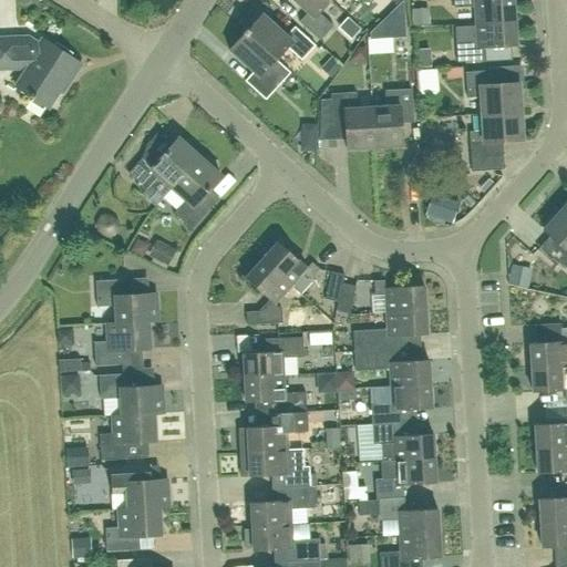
[(329,1),(327,0),(291,0),(306,13),(298,22),(318,41),(331,27),(317,13),(329,1)]
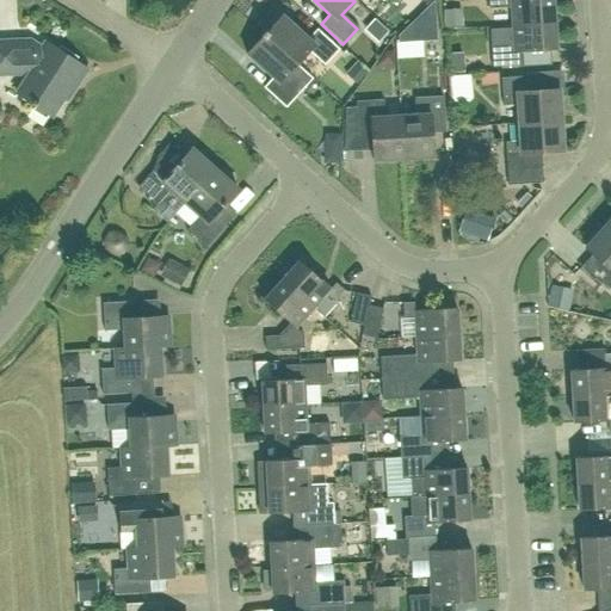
[(510,7),(511,26),(554,24),(551,0),(486,0),(487,10),(510,7)]
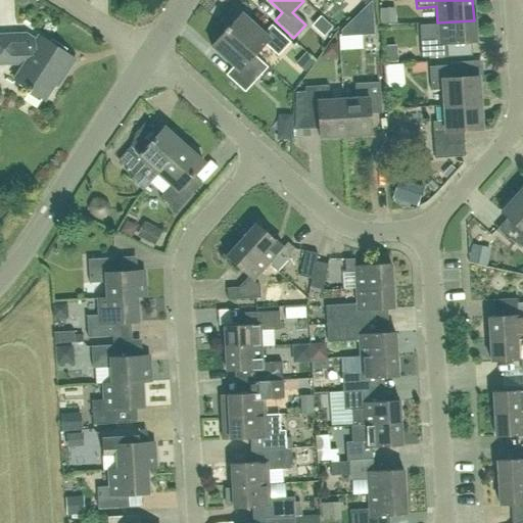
[(340,32),(340,37),(373,35),(372,2),(367,2),(340,32)]
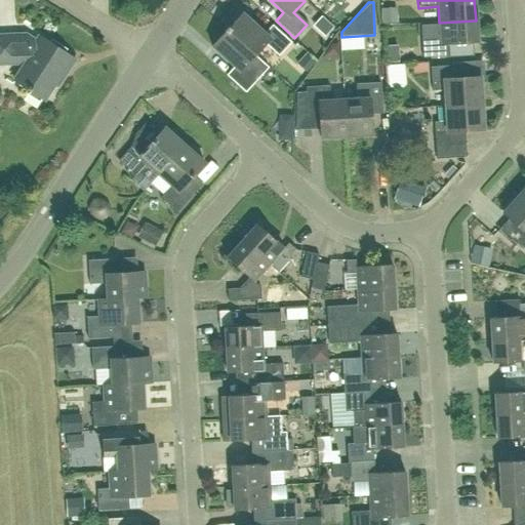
[(397,25),(396,8),(380,9),(381,26),(397,25)]
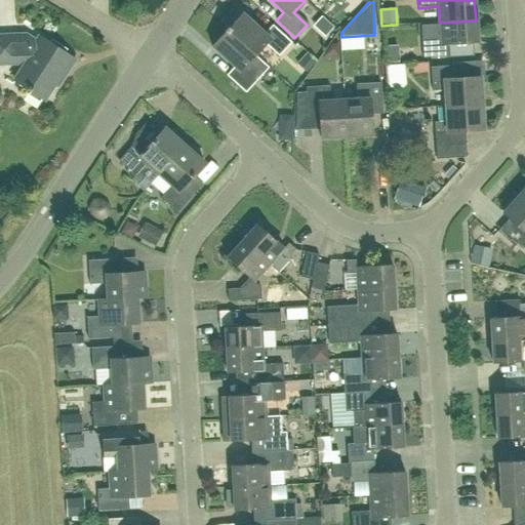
[(227,28),(225,29),(254,55),(265,44),(278,56),(290,43),(271,26),(264,34),(241,13),(228,28),(227,28)]
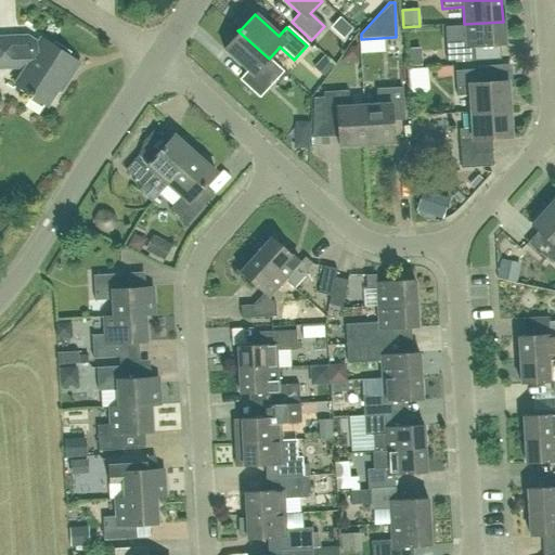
[(503,22),(464,24),(465,41),(444,42),(446,62),(473,60),(473,48),(504,46),(503,22)]
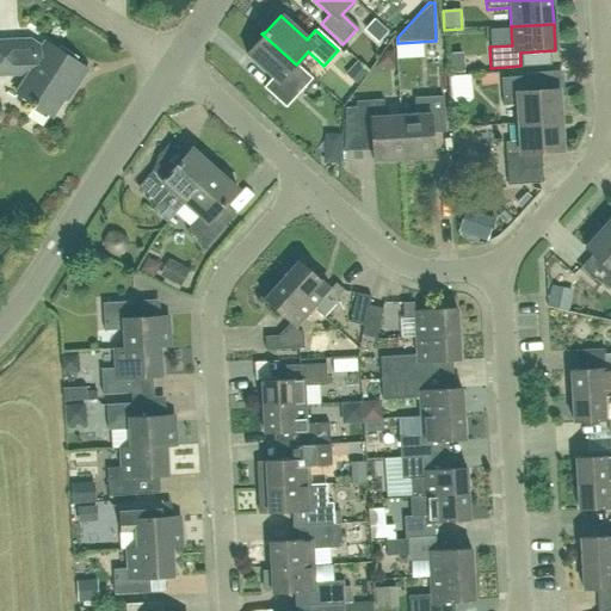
[(296,65),(261,34),(260,36),(260,37),(245,54),(271,78),(263,87),(284,109),(312,79),(296,65)]
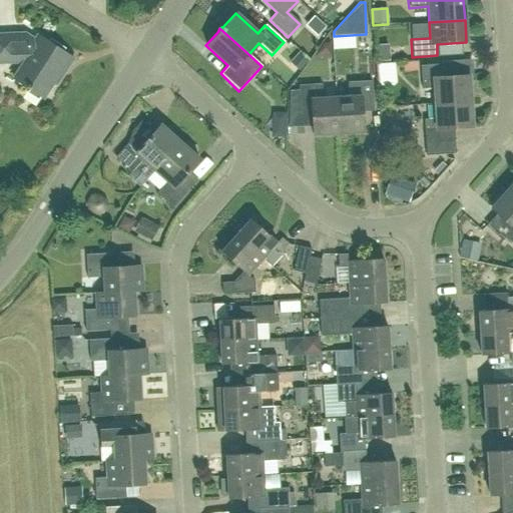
[(15,37),(14,34),(0,35),(0,63),(24,62),(13,79),(41,98),(56,75),(59,77),(71,58),(37,36),(33,43),(24,36),(15,37)]
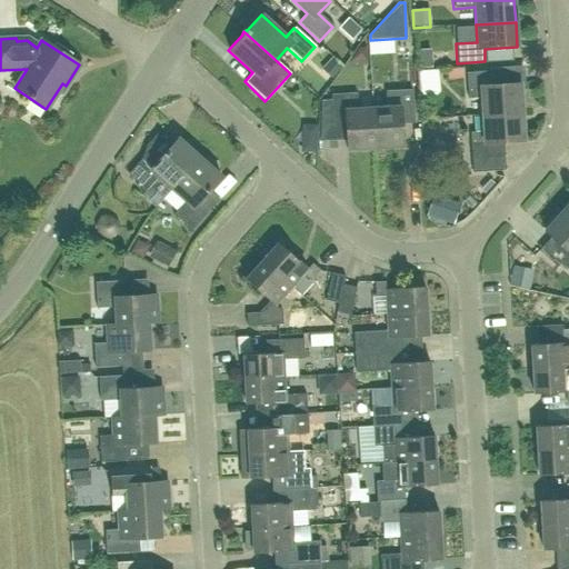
[(358,66),(373,65),(372,48),(356,49),(358,66)]
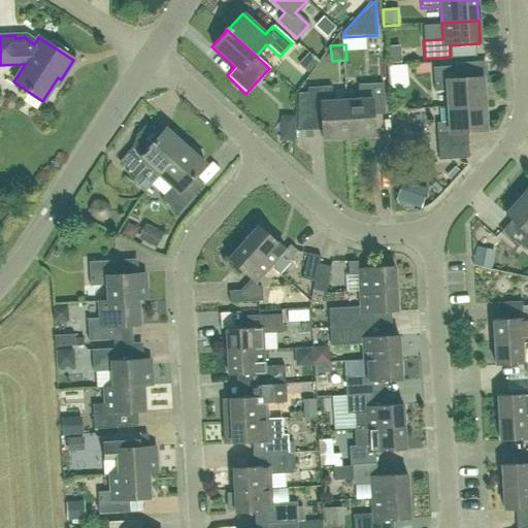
[(318,62),(308,54),(298,65),(307,73),(318,62)]
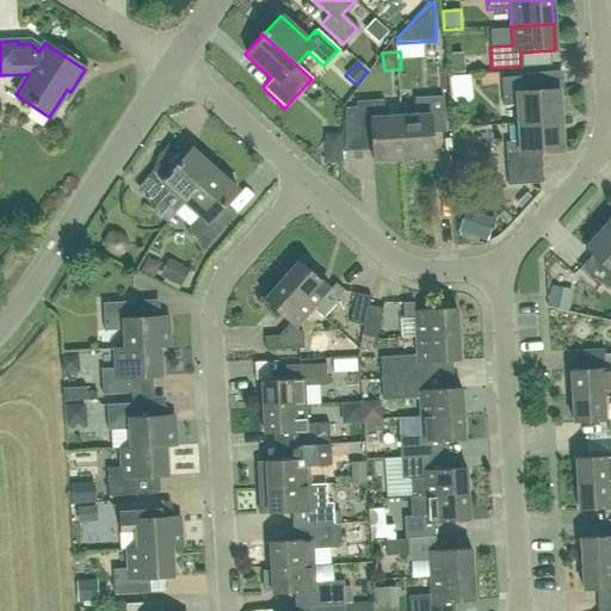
[(517,123),(560,121),(557,90),(536,91),(535,76),(500,79),(501,106),(516,105),(517,123)]
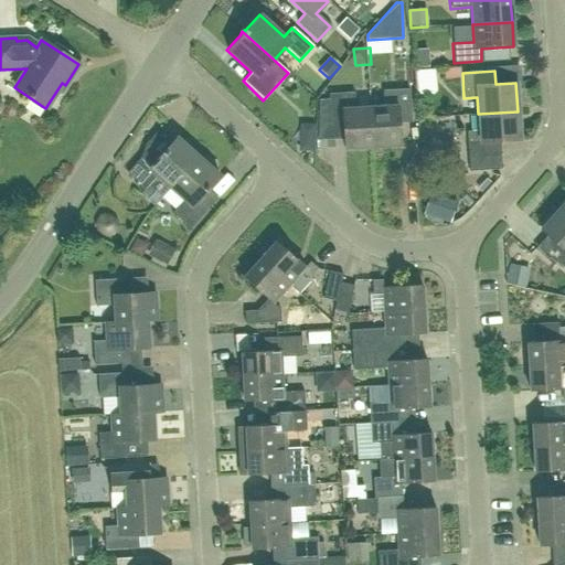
[(435,91),(434,75),(417,76),(418,98),(429,97),(435,91)]
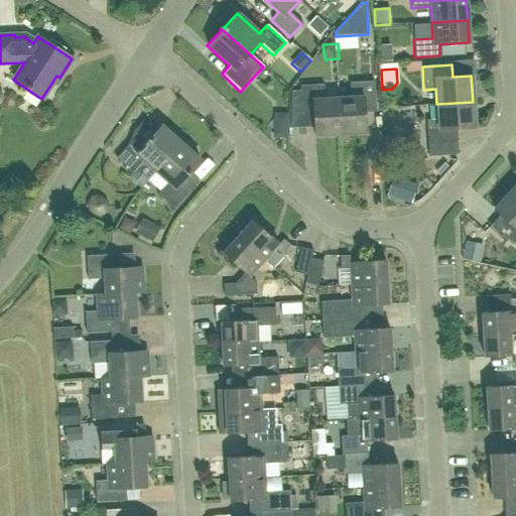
[(350,83),(351,98),(337,99),(340,135),(365,133),(363,112),(375,112),(373,82),(350,83)]
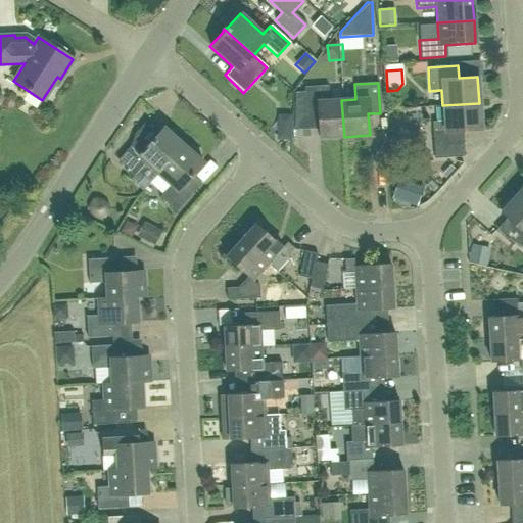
[(344,137),(341,100),(329,101),(328,86),(303,87),(303,92),(295,93),(296,117),(305,116),(305,117),(317,117),(319,138),(344,137)]
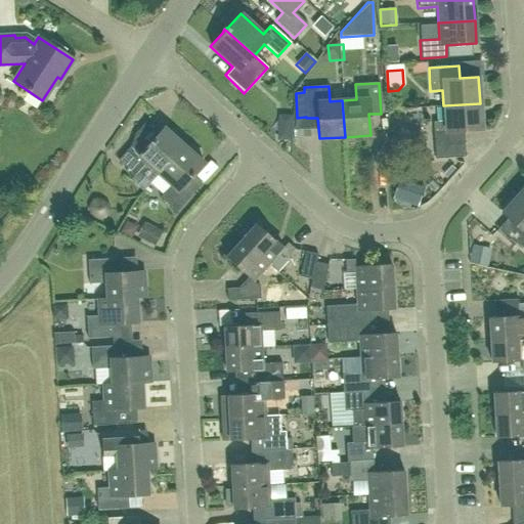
[(480,103),(443,105),(444,122),(432,123),(434,159),(465,157),(463,131),(481,130),(480,103)]
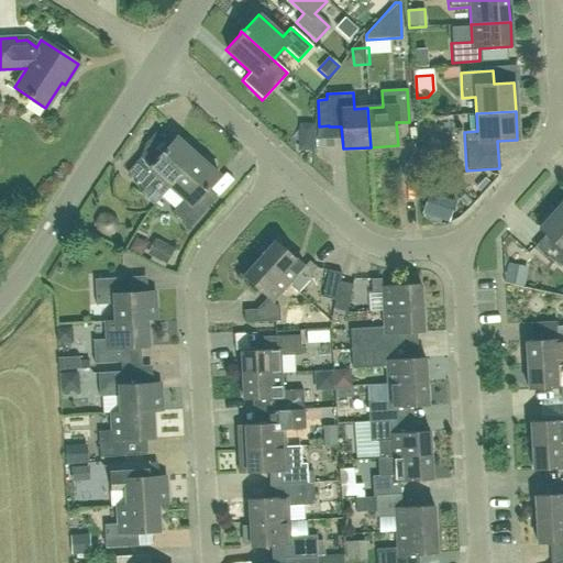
[(155,175),(169,187),(197,156),(175,138),(157,156),(148,147),(127,173),(144,188),(155,175)]
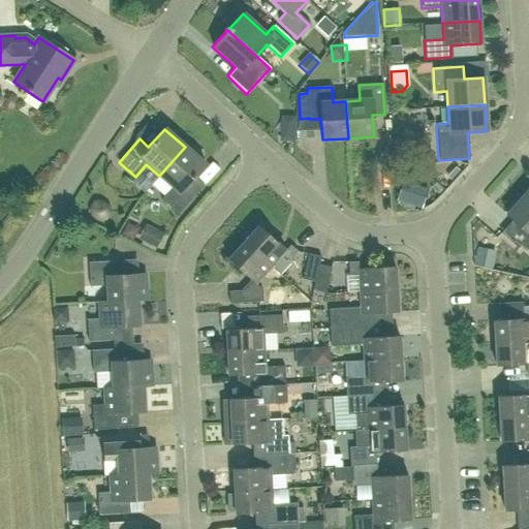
[(281,133),(281,142),(294,143),(294,129),(286,129),(281,133)]
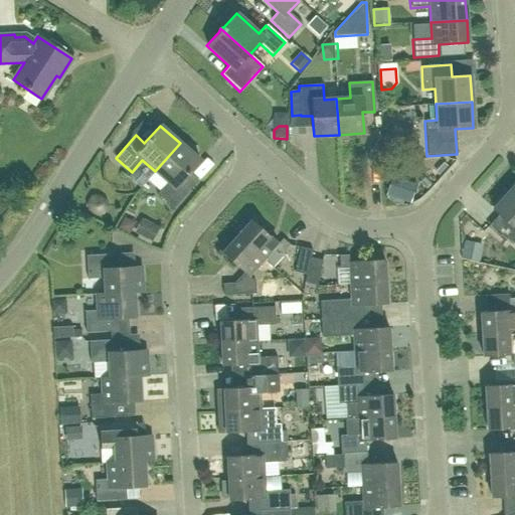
[(180,143),(155,171),(167,182),(156,194),(172,208),(192,186),(183,178),(199,160),(180,143)]
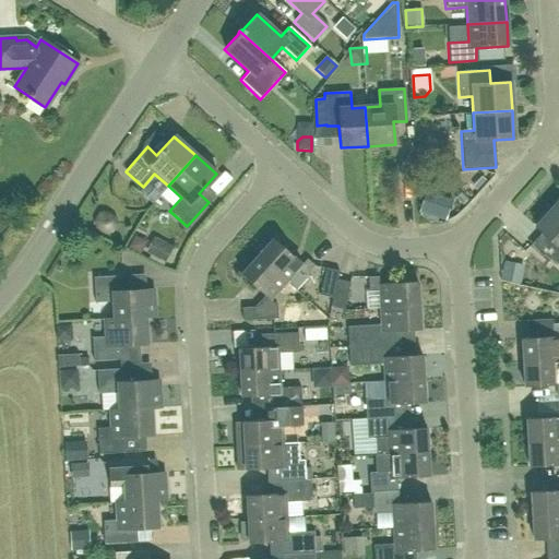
[(558,217),(550,210),(534,227),(558,249),(550,259),(558,265),(558,217)]
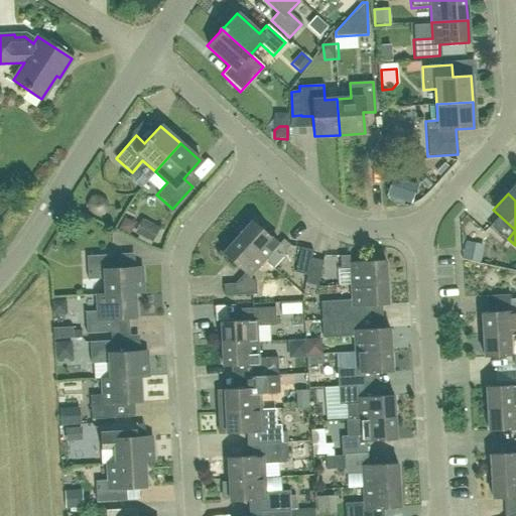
[(472,218),(466,226),(478,236),(485,229),(472,218)]
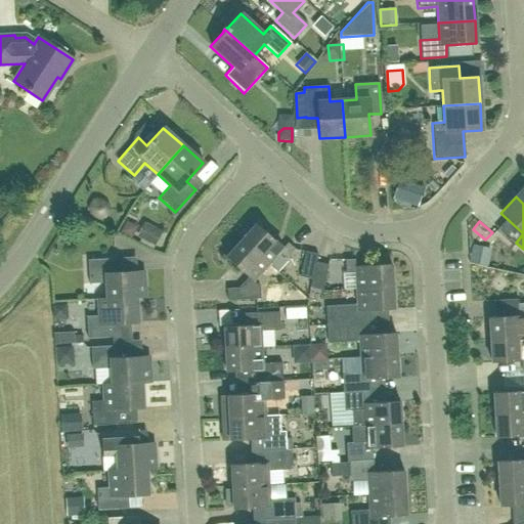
[(162,231),(144,222),(136,237),(154,246),(162,231)]
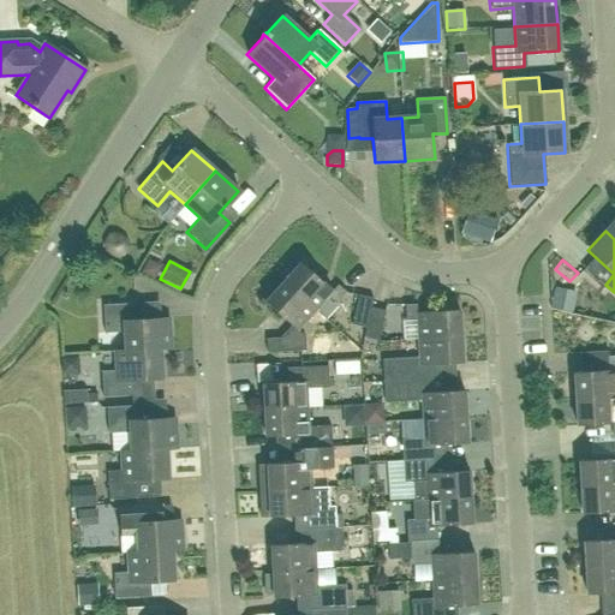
[(281,282),(314,311),(327,297),(335,305),(345,293),(336,285),(330,291),(299,263),(281,282)]
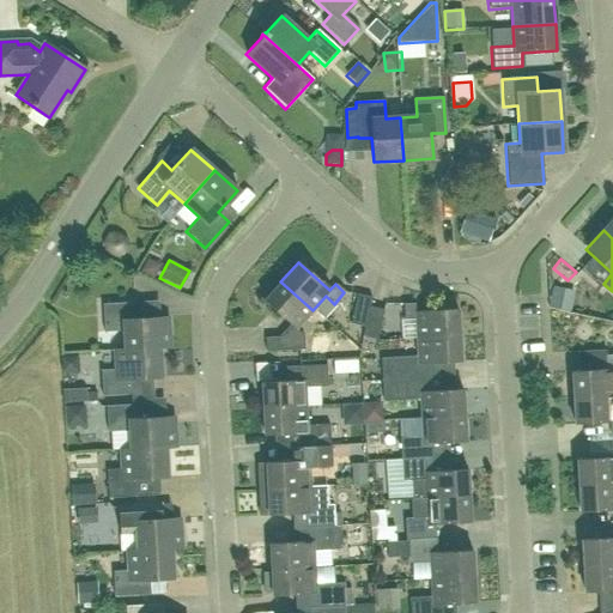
[(313,310),(280,281),(262,301),(289,325),(278,338),(265,338),(265,352),(304,350),(303,337),(296,329),(313,310)]
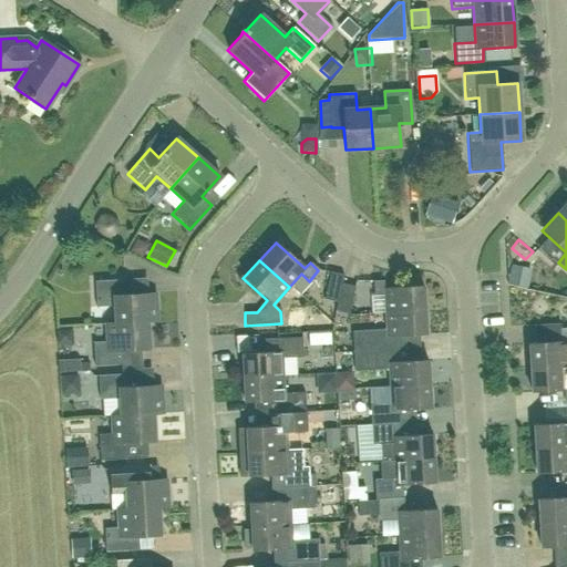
[(337,302),(343,275),(330,272),(325,299),(337,302)]
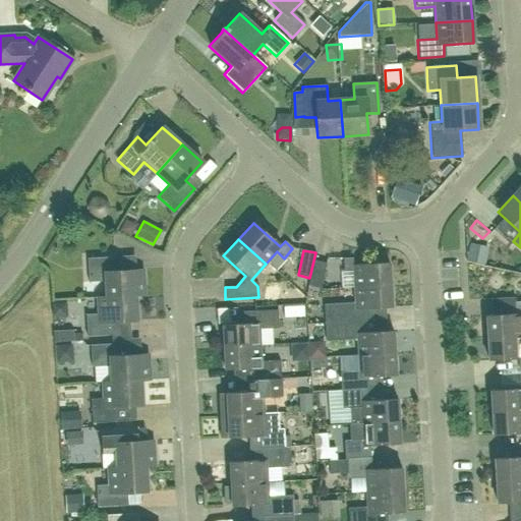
[(315,252),(309,278),(310,278),(308,285),(321,288),(326,264),(313,262),(315,252)]
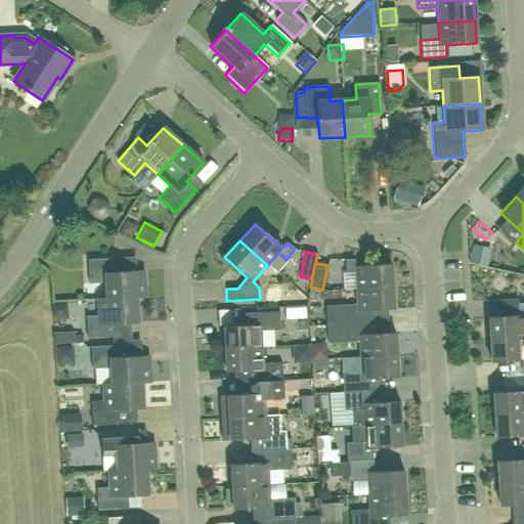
[(104,282),(105,299),(135,298),(144,298),(142,271),(116,272),(115,258),(87,260),(88,284),(104,282)]
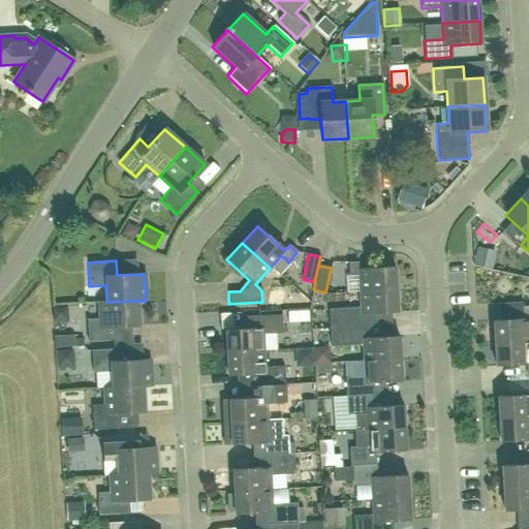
[(359,291),(396,289),(395,267),(358,269),(358,262),(347,262),(348,276),(358,276),(359,291)]
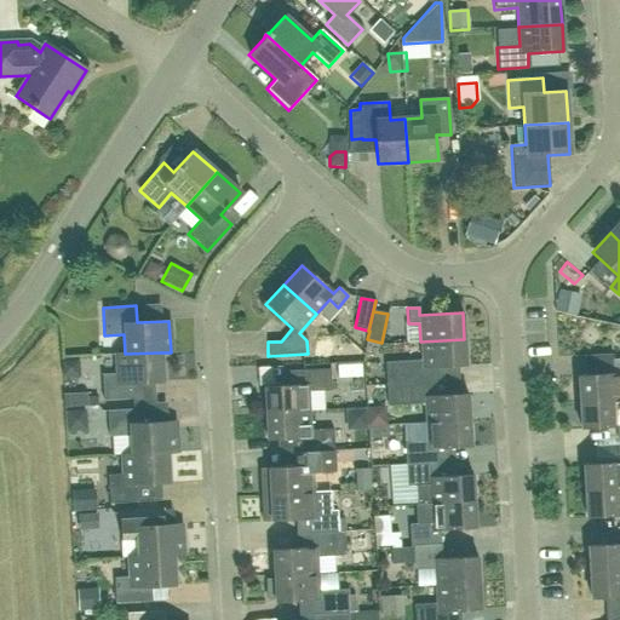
[(384,362),(385,385),(430,382),(430,368),(465,366),(464,339),(420,342),(422,361),(384,362)]
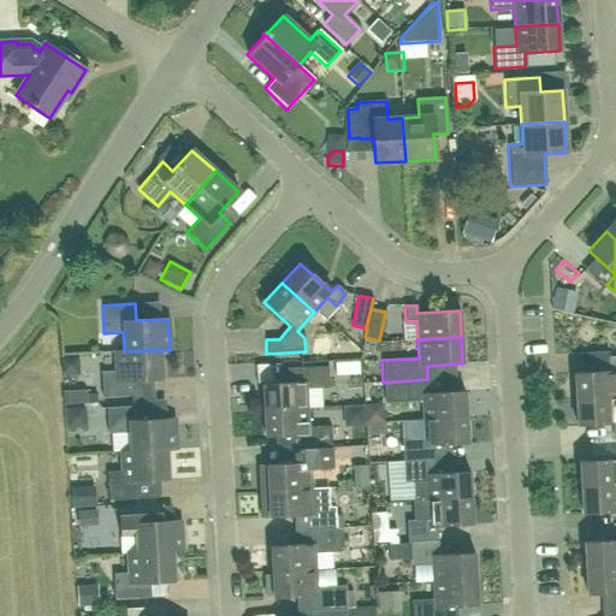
[(124,351),(114,351),(116,372),(100,372),(102,398),(131,397),(130,383),(161,380),(159,350),(124,351)]
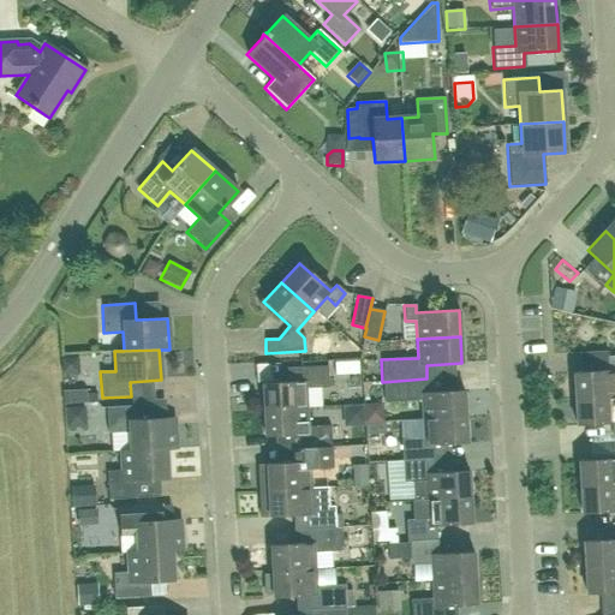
[(573,372),(574,399),(614,396),(614,356),(607,357),(608,371),(573,372)]
